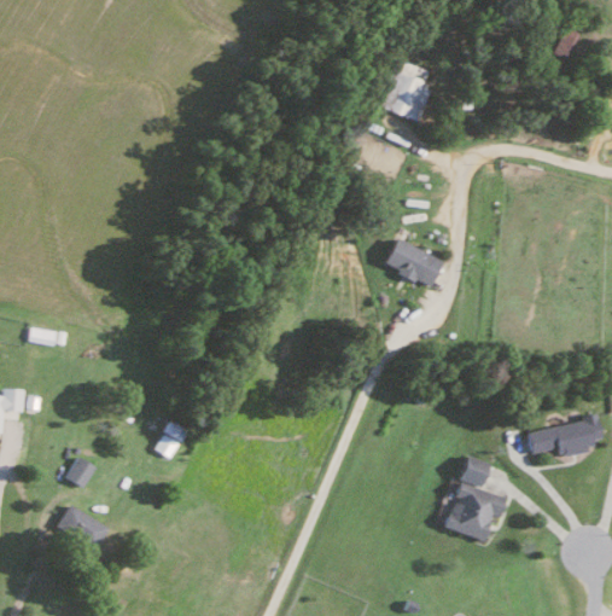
[(554,53),(569,59),(583,25),(569,19),(554,53)]
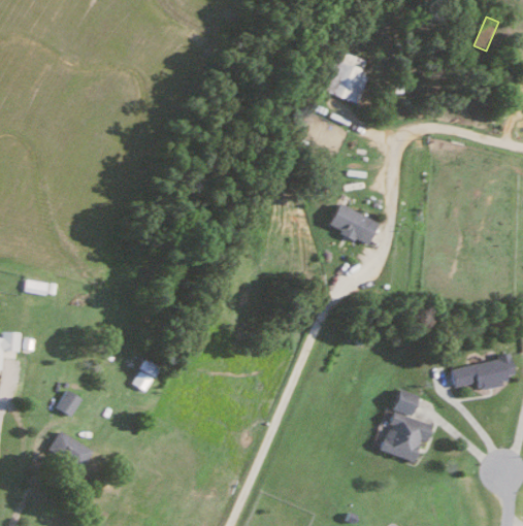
[(366,60),(338,51),(325,91),(359,103),(369,74),(363,72),(366,60)]
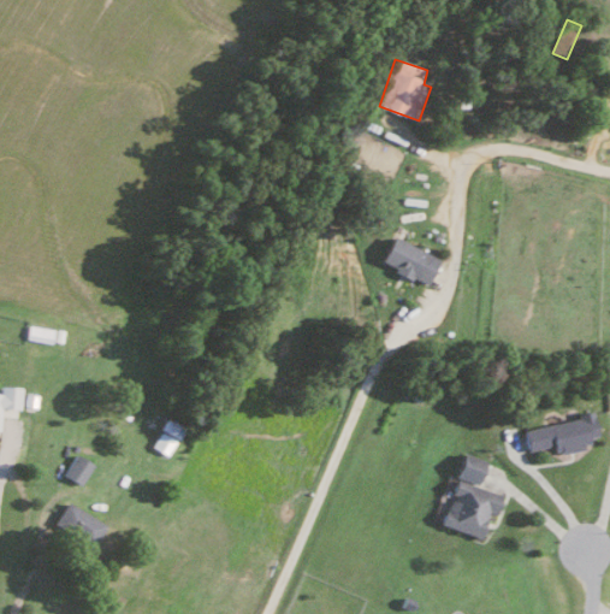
[(382,263),(428,285),(442,259),(394,236),(382,263)]
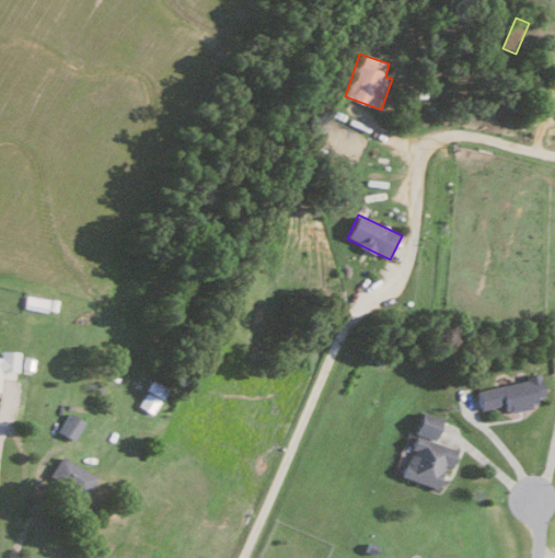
[(48,313),(51,301),(29,297),(25,309),(48,313)]
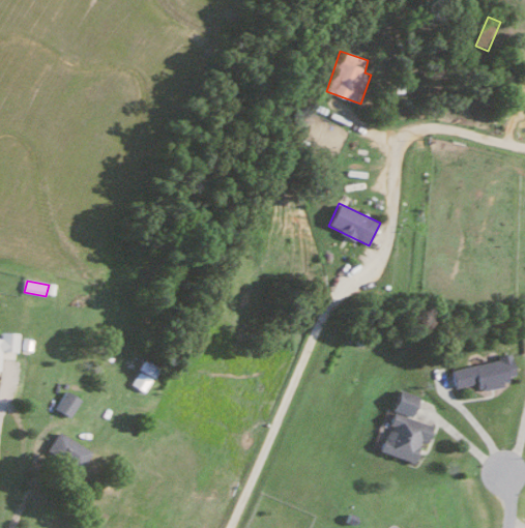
[(0,376),(1,376),(2,358),(18,359),(19,333),(0,332),(0,339),(0,338),(0,376)]
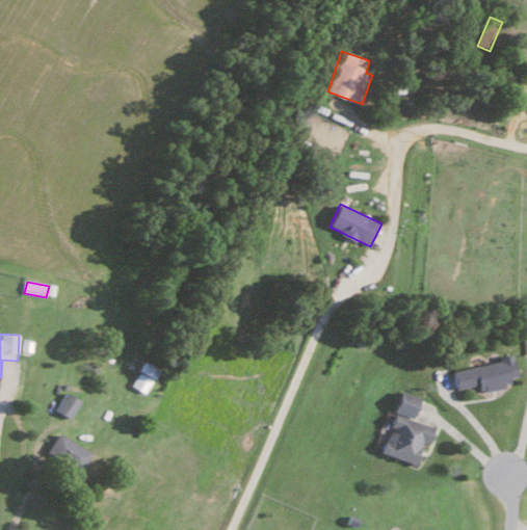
[(454,370),(457,390),(479,386),(480,392),(510,386),(508,378),(517,376),(512,359),(454,370)]
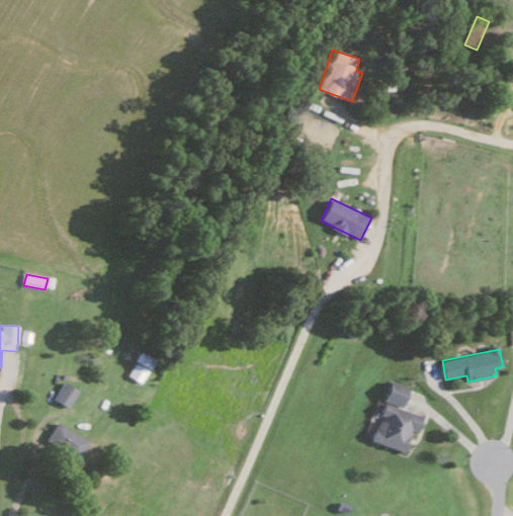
[(130,375),(143,383),(157,360),(142,350),(136,360),(138,362),(130,375)]
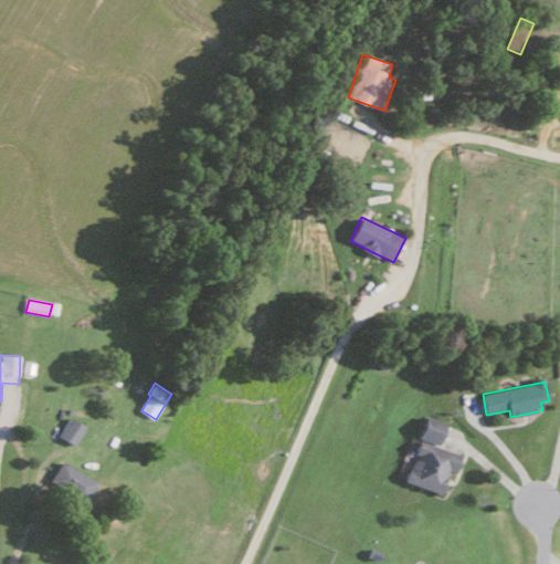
[(418,439),(440,446),(447,424),(425,416),(418,439)]
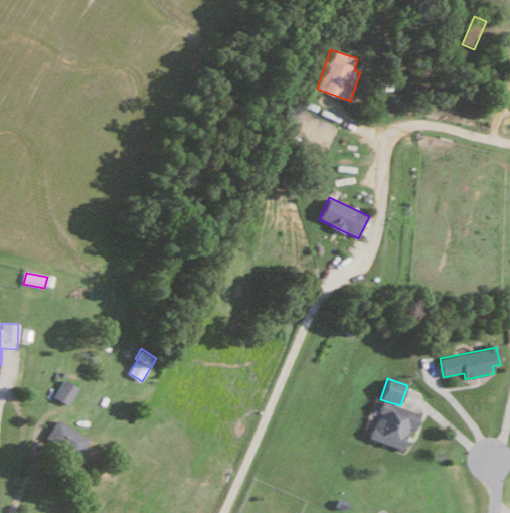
[(79,388),(64,379),(54,398),(69,405),(79,388)]
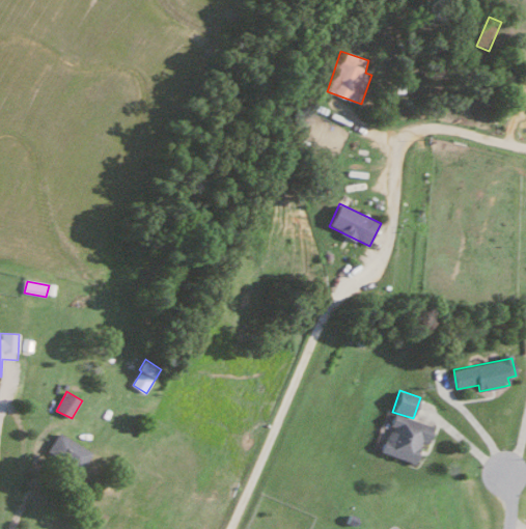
[(382,452),(416,464),(423,442),(428,444),(434,426),(393,414),(390,425),(382,452)]
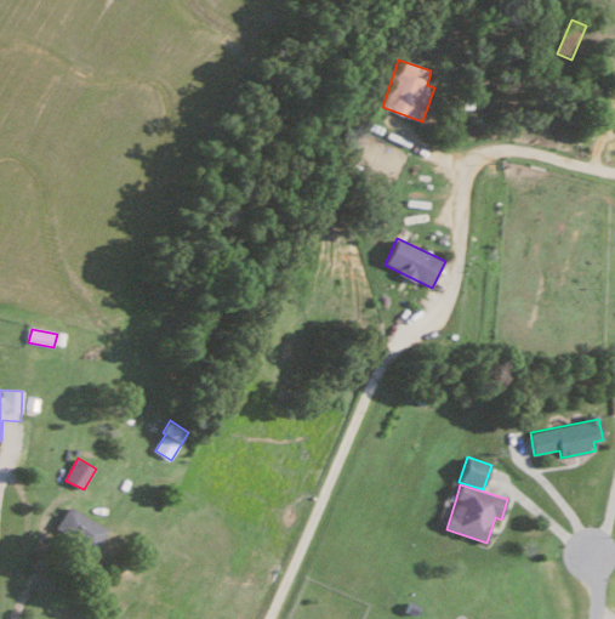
[(57,528),(95,552),(108,531),(70,506),(57,528)]
